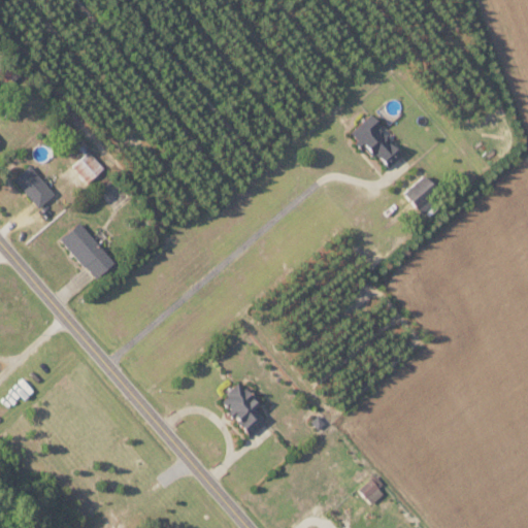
[(387,167),(402,155),(370,114),(350,131),(370,158),(375,154),(387,167)]
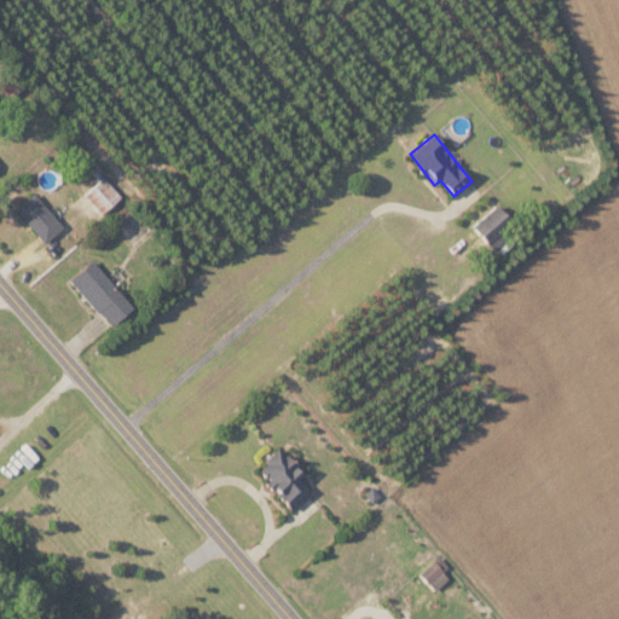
[(102,214),(120,197),(102,178),(84,194),(102,214)]
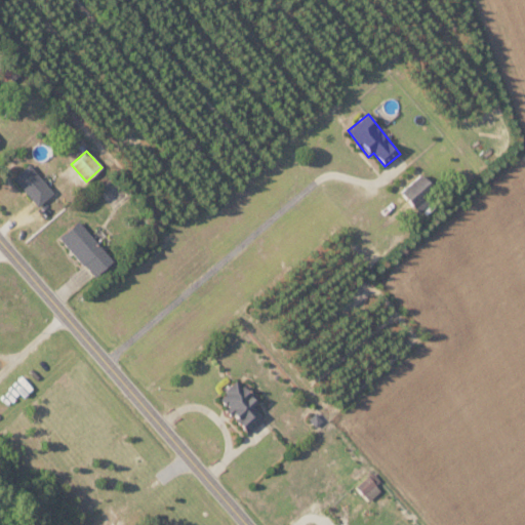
[(53,193),(29,163),(13,177),(37,206),(53,193)]
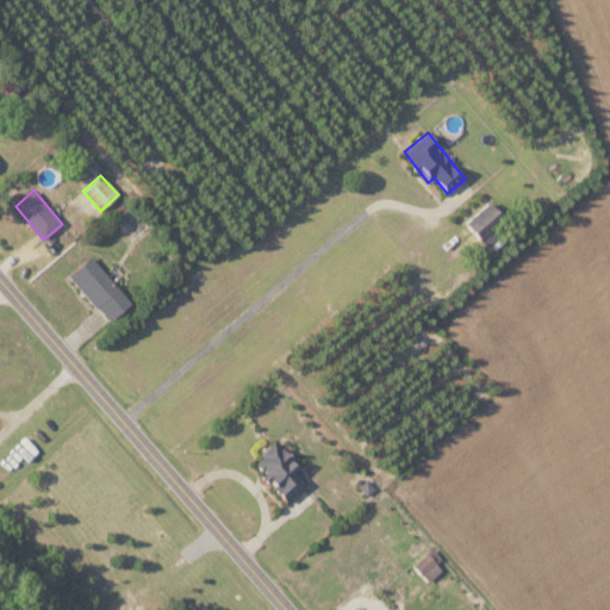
[(500,236),(496,229),(505,222),(491,203),(465,221),(485,248),(500,236)]
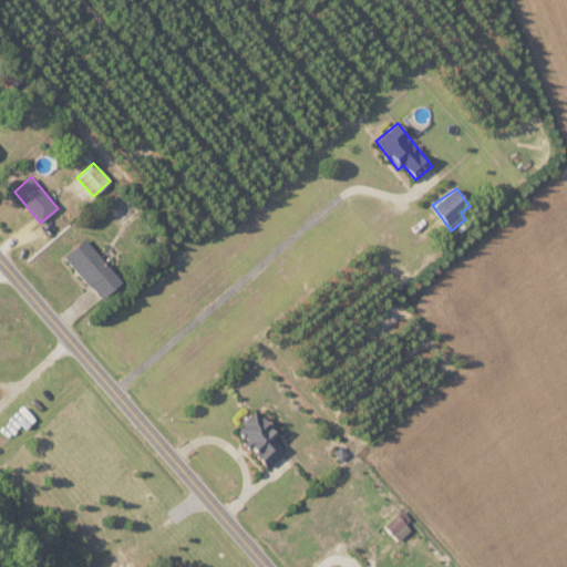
[(122,281),(83,238),(63,256),(102,299),(122,281)]
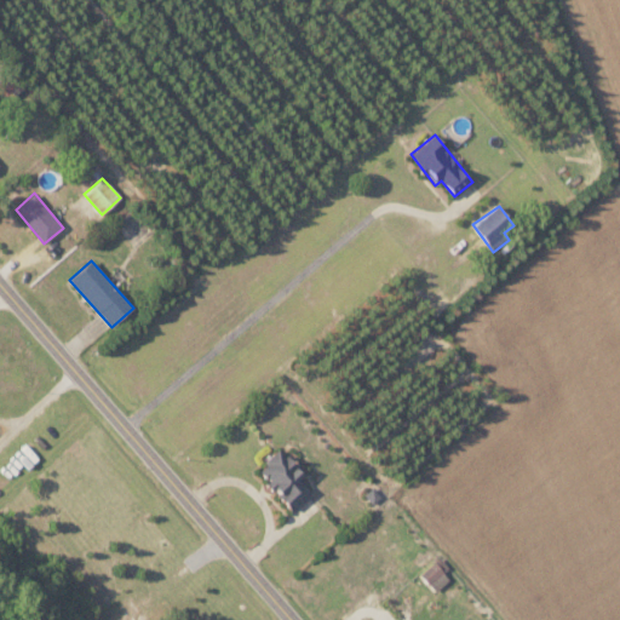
[(292,509),(314,489),(279,451),(257,471),(292,509)]
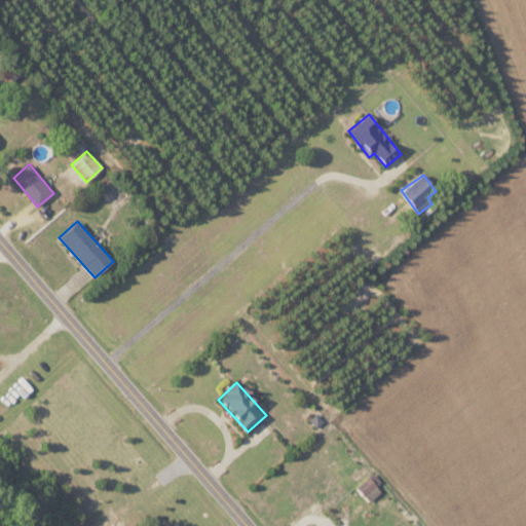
[(359,486),(370,498),(384,485),(373,473),(359,486)]
